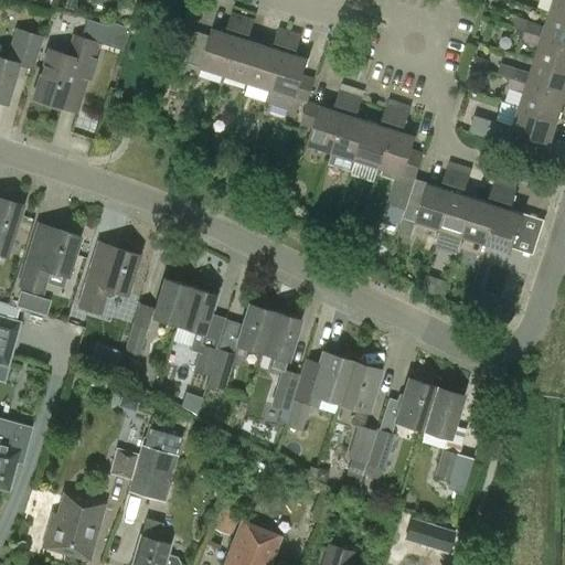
[(564,0),(554,0),(550,13),(564,18),(564,0)]
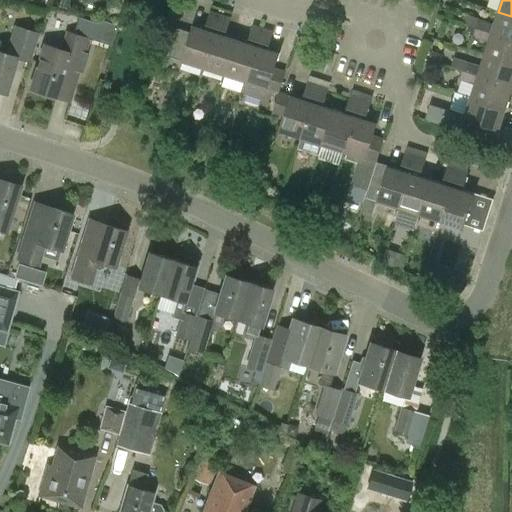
[(477,29),(511,40),(511,16),(498,12),(494,26),(479,21),(477,29)]
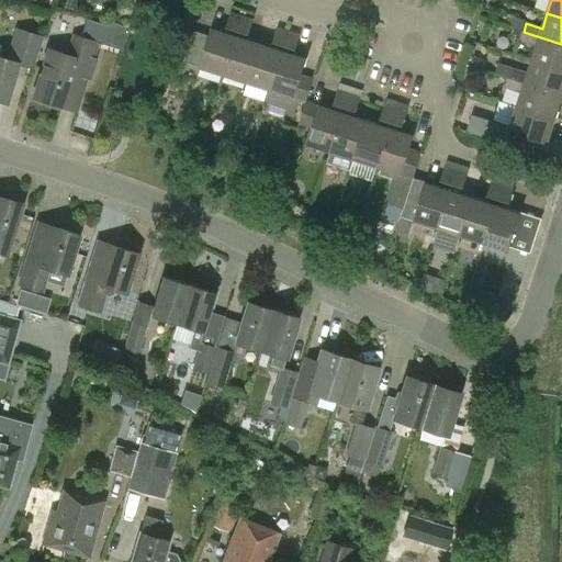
[(199,70),(223,78),(242,21),(231,17),(225,35),(212,31),(210,38),(197,35),(189,59),(201,63),(199,70)]
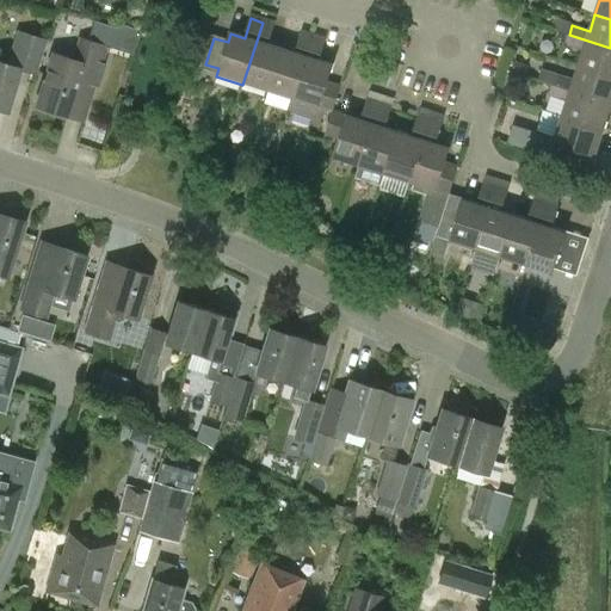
[(567,35),(571,24),(557,20),(554,30),(561,32),(567,35)]
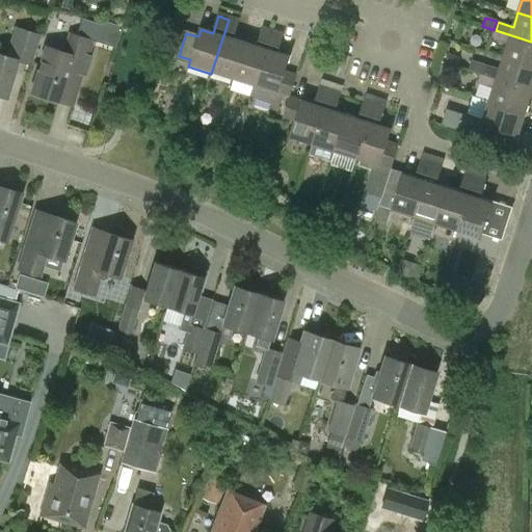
[(71,106),(91,43),(94,44),(100,26),(79,20),(74,36),(69,35),(63,53),(46,48),(30,94),(71,106)]
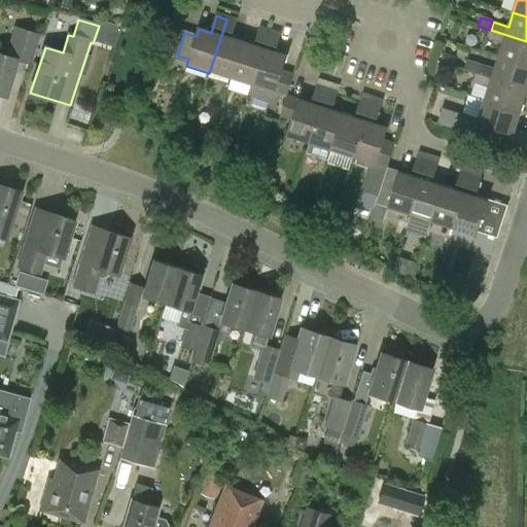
[(226,20),(209,73),(232,80),(243,43),(232,40),(237,23),(226,20)]
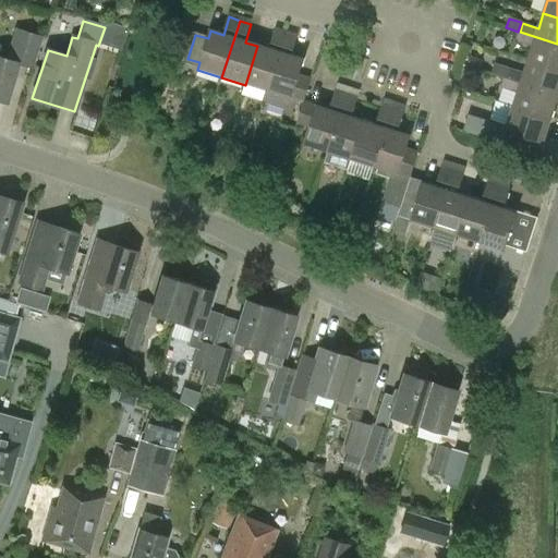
[(0,100),(4,102),(16,65),(33,70),(44,37),(14,28),(5,59),(0,57),(0,100)]
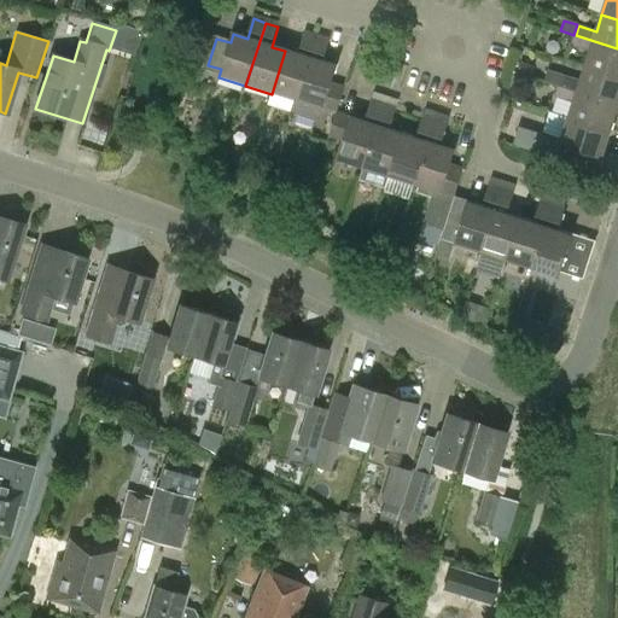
[(285,51),(272,94),(297,103),(318,39),(305,35),(298,56),(285,51)]
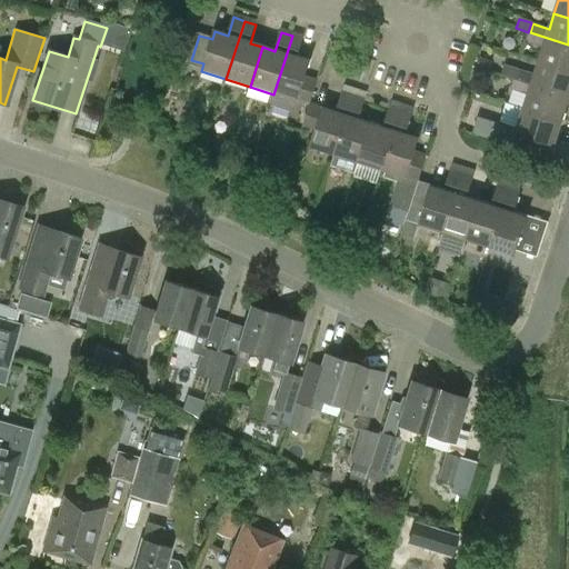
[(527,41),(543,47),(538,61),(568,70),(568,45),(530,32),(527,41)]
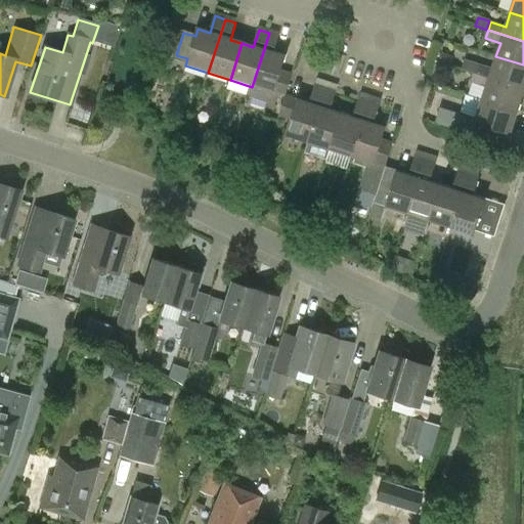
[(280,37),(269,33),(252,87),(247,101),(266,107),(269,105),(274,92),(286,95),(293,73),(281,70),(286,57),(274,54),(280,37)]
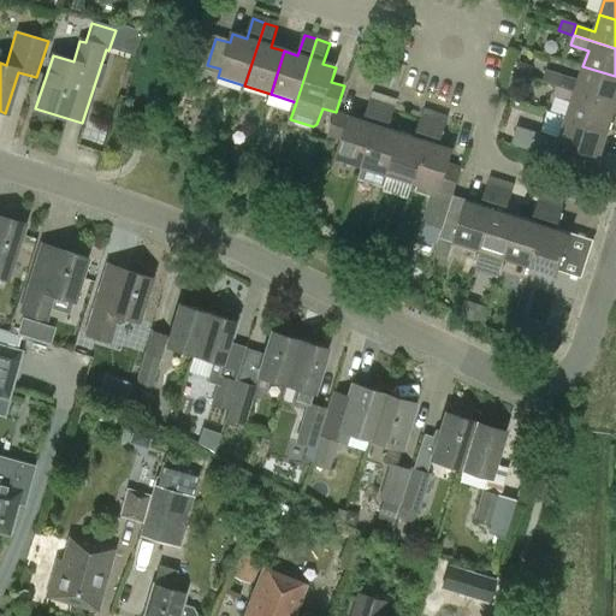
[(532,66),(519,63),(515,72),(528,76),(532,66)]
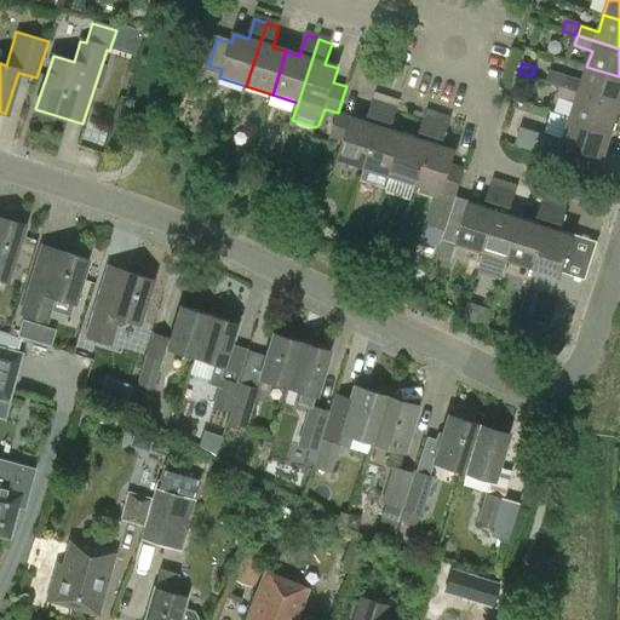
[(581,82),(564,76),(561,87),(619,105),(619,76),(586,67),(581,82)]
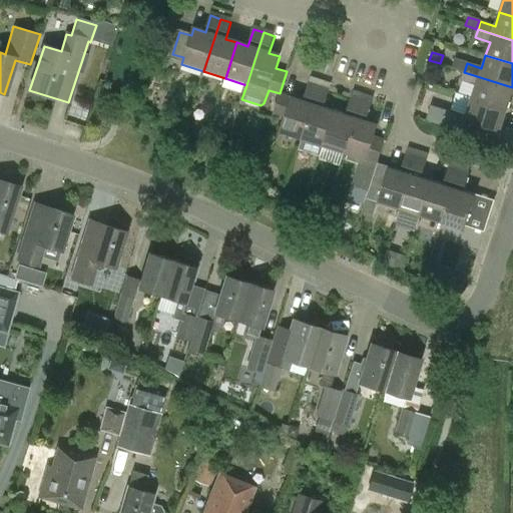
[(440,64),(430,60),(427,69),(437,72),(440,64)]
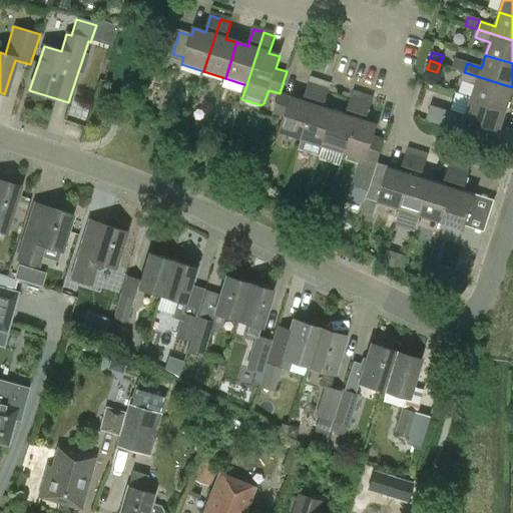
[(461,80),(476,84),(472,98),(508,110),(512,94),(512,87),(464,72),(461,80)]
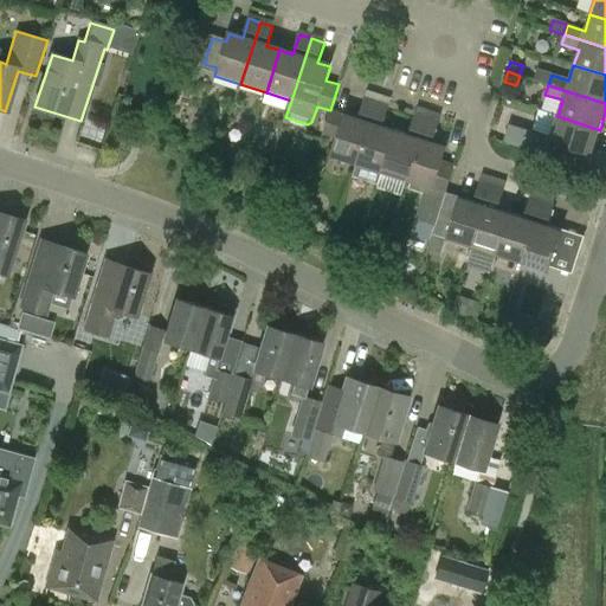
[(330,159),(356,167),(376,104),(366,101),(359,120),(345,115),(330,159)]
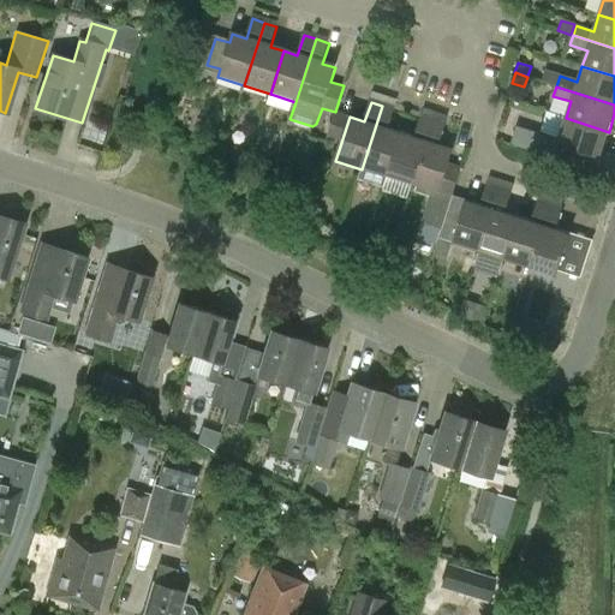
[(383,190),(387,178),(401,133),(388,130),(395,109),(382,106),(362,169),(358,181),(383,190)]
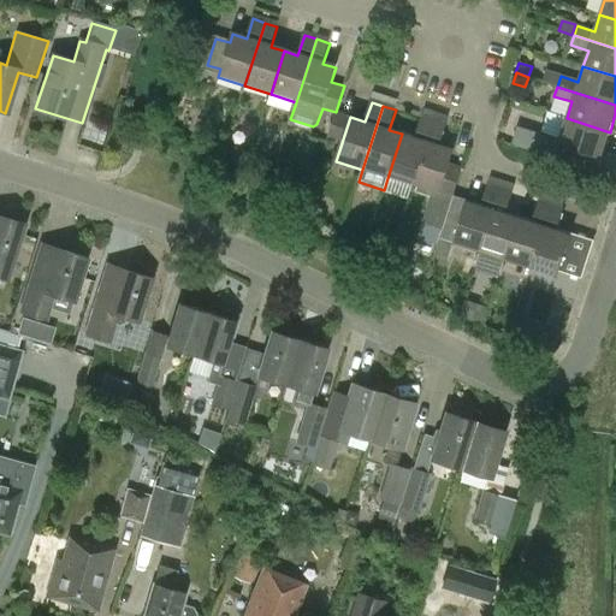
[(402,134),(388,178),(414,187),(434,122),(422,118),(415,138),(402,134)]
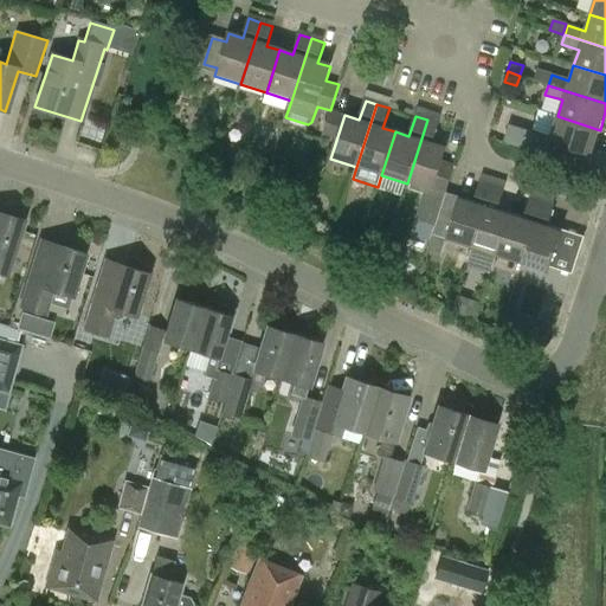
[(558,116),(550,137),(511,124),(510,128),(513,131),(508,135),(505,143),(553,159),(558,144),(592,155),(600,130),(558,116)]
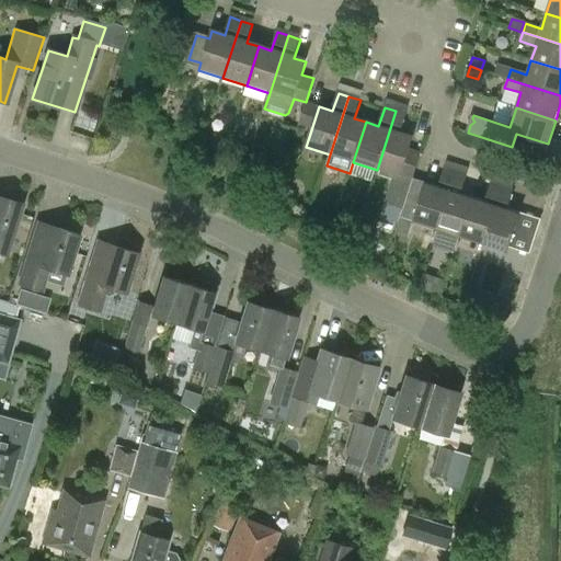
[(407,114),(396,111),(377,170),(401,178),(403,171),(414,175),(421,152),(410,149),(414,137),(401,134),(407,114)]
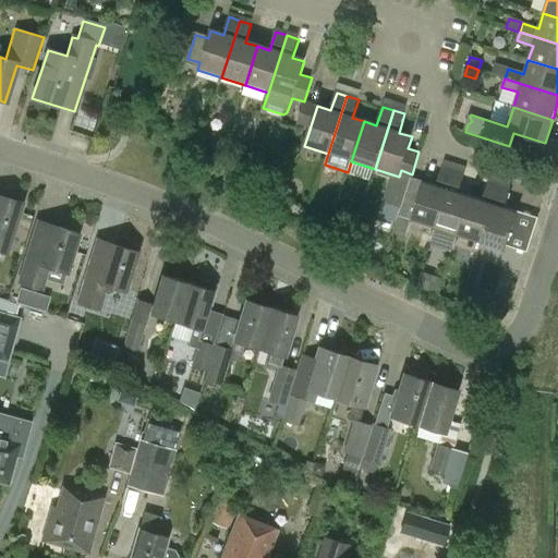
[(411,179),(395,231),(407,234),(411,221),(434,229),(453,169),(443,166),(436,186),(411,179)]
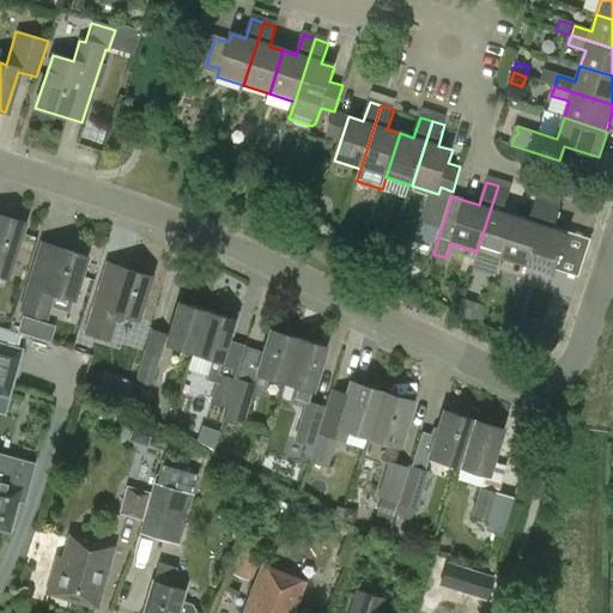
[(498,186),(477,252),(503,260),(517,217),(503,212),(510,189),(509,189),(498,186)]
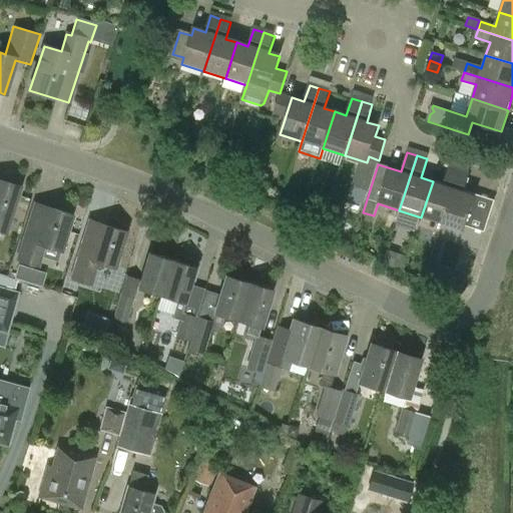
[(433,181),(421,217),(443,224),(461,169),(451,166),(449,165),(443,184),(433,181)]
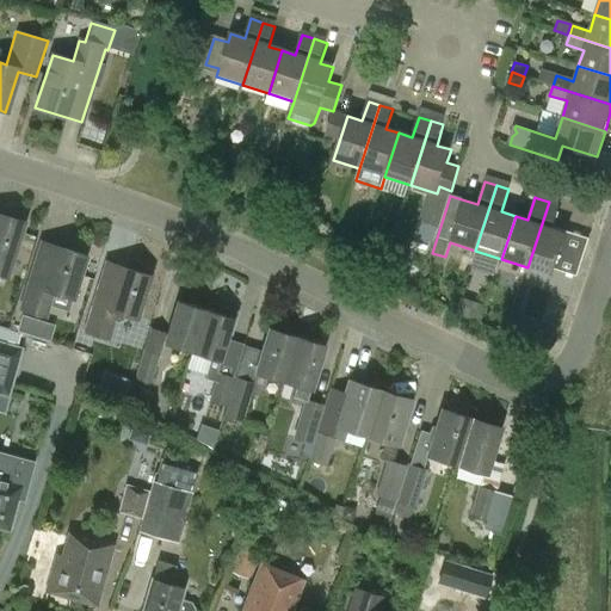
[(549,202),(528,267),(553,276),(555,270),(578,277),(590,240),(554,228),(561,205),(559,205),(549,202)]
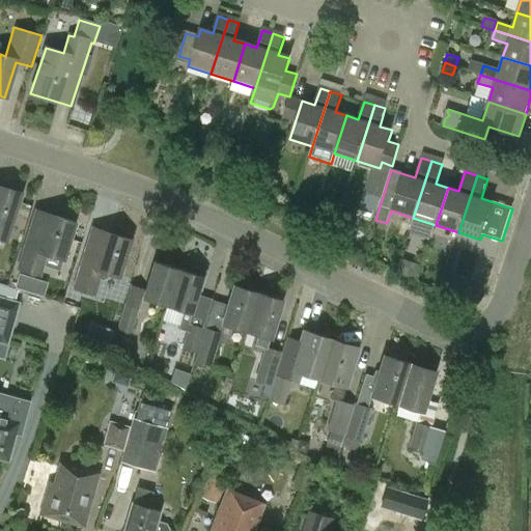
[(0,239),(5,241),(21,192),(0,185),(0,239)]
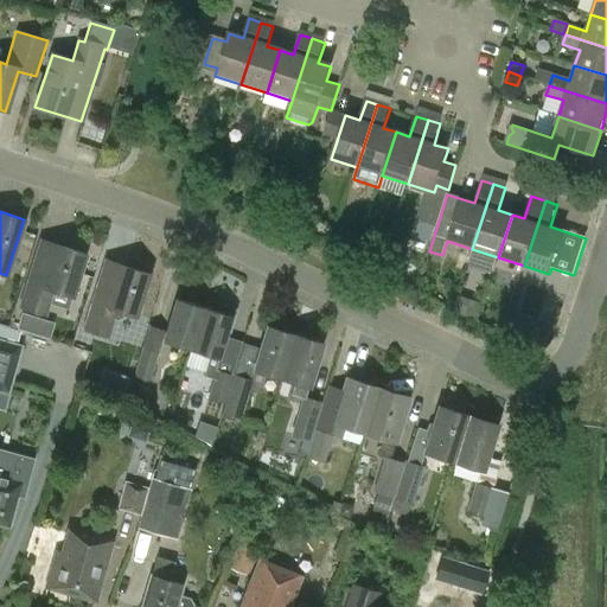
[(347,229),(340,241),(356,251),(360,237),(364,230),(358,227),(355,232),(347,229)]
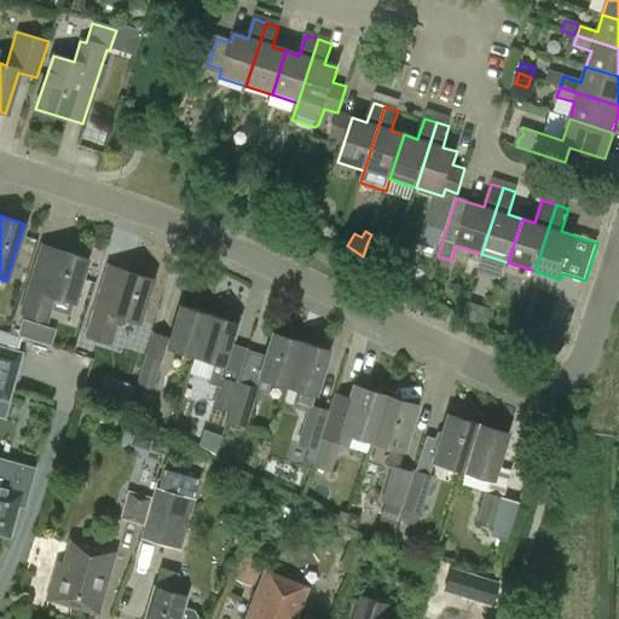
[(74,302),(87,260),(56,249),(41,244),(28,287),(19,312),(44,320),(52,295),(74,302)]
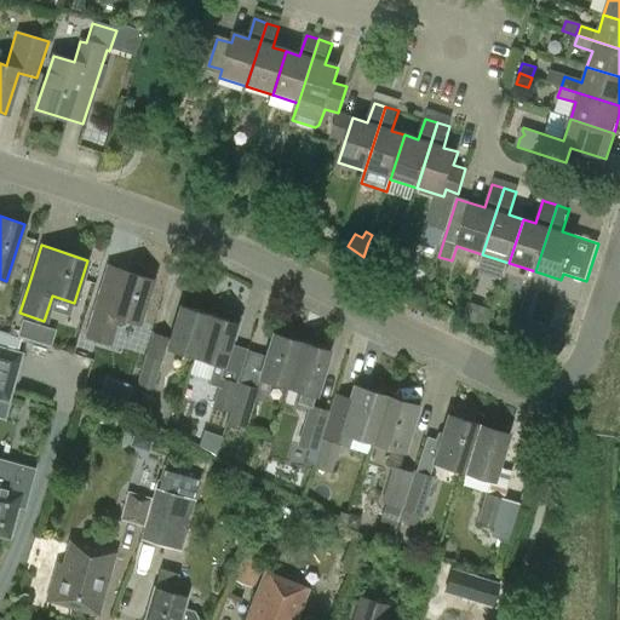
[(138,323),(153,280),(122,270),(107,265),(85,337),(110,344),(119,317),(138,323)]
